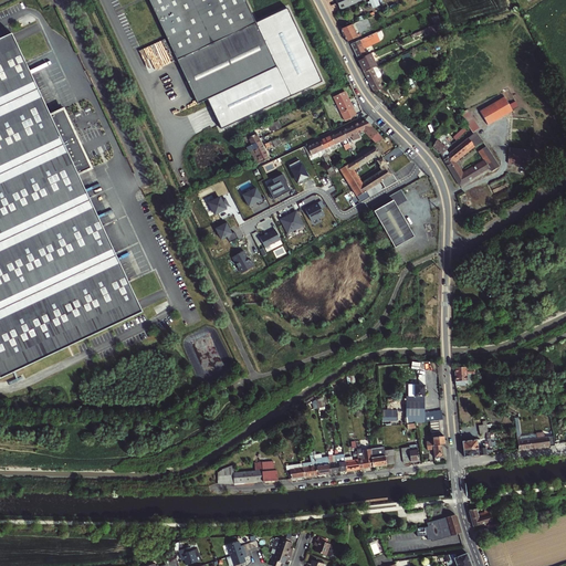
[(147,0),(197,104),(208,98),(276,66),(255,22),(244,0),(147,0)]
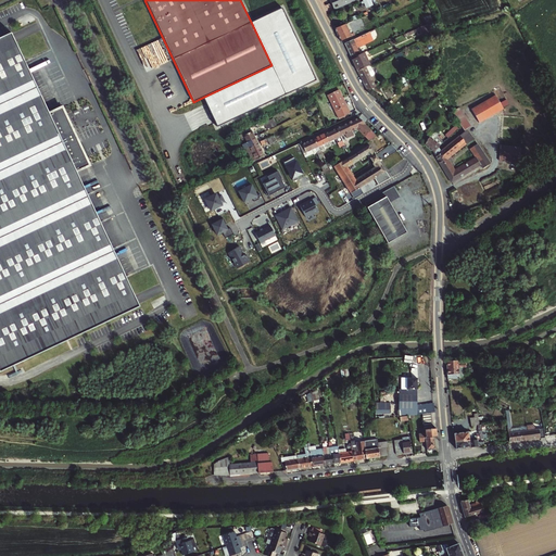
[(375,11),(369,0),(362,0),(368,13),(375,11)]
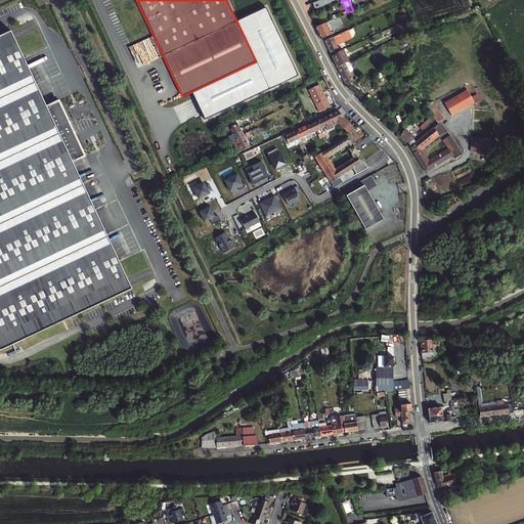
[(256,61),(192,91),(206,119),(299,76),(266,6),(236,20),(256,61)]
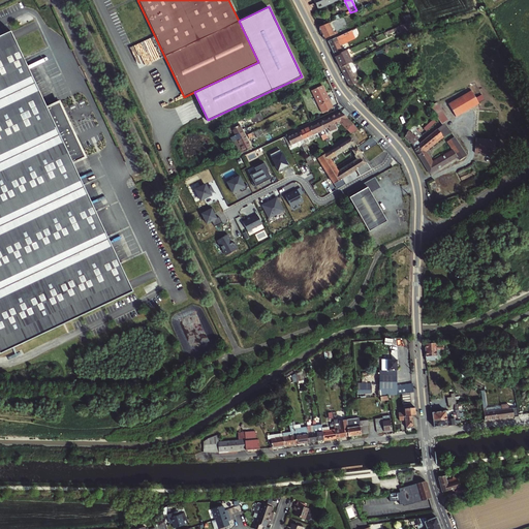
[(358,12),(356,10),(350,12),(337,19),(338,22),(358,12)]
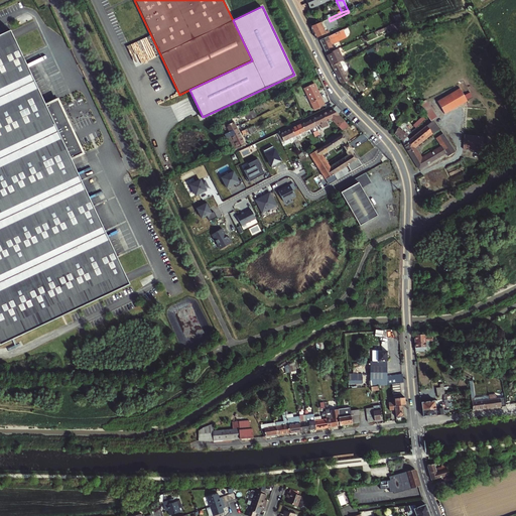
[(318,36),(327,33),(321,24),(325,23),(330,21),(329,18),(310,26),(316,37),(318,36)]
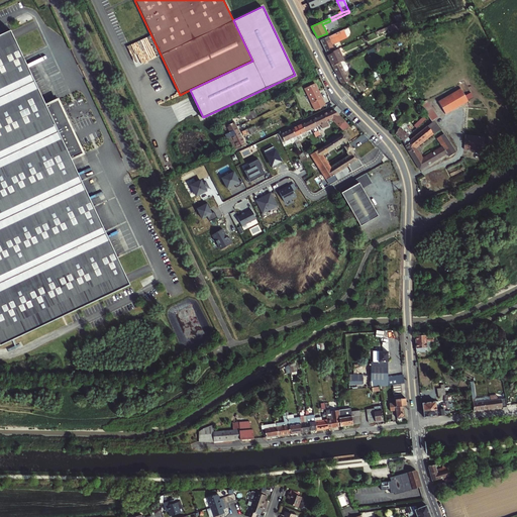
[(390,28),(394,35),(400,33),(396,25),(390,28)]
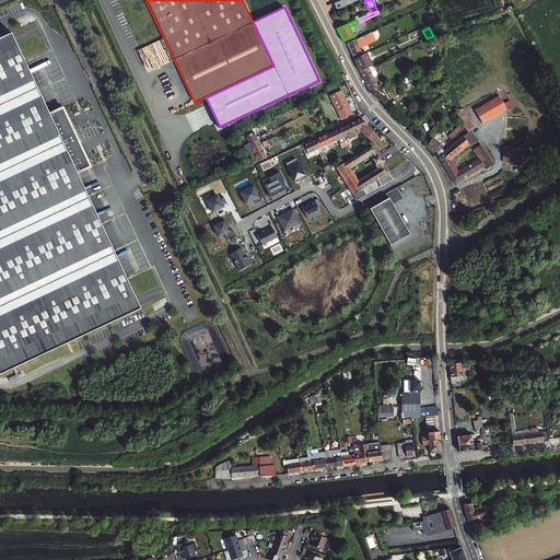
[(349,47),(373,35),(372,32),(347,44),(349,47)]
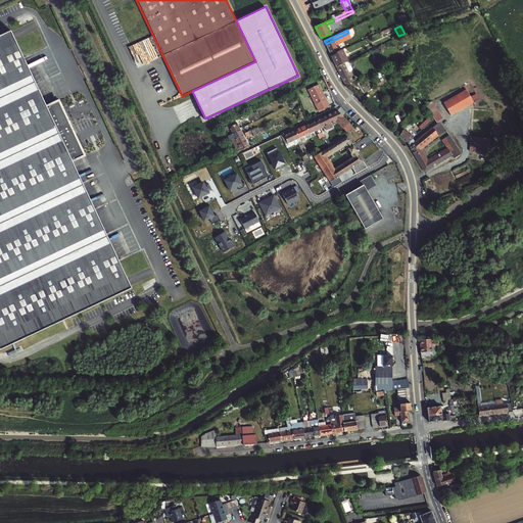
[(46,107),(10,31),(0,35),(0,348),(131,288),(73,162),(85,156),(59,101),(46,107)]
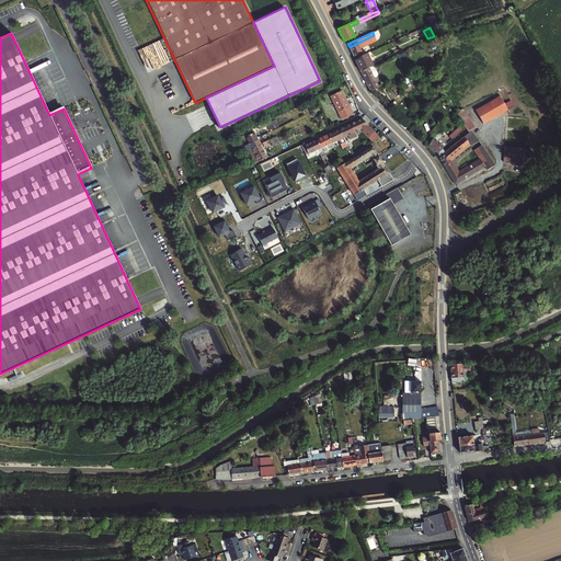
[(350,47),(355,58),(363,55),(362,50),(361,47),(377,39),(374,35),(350,47)]
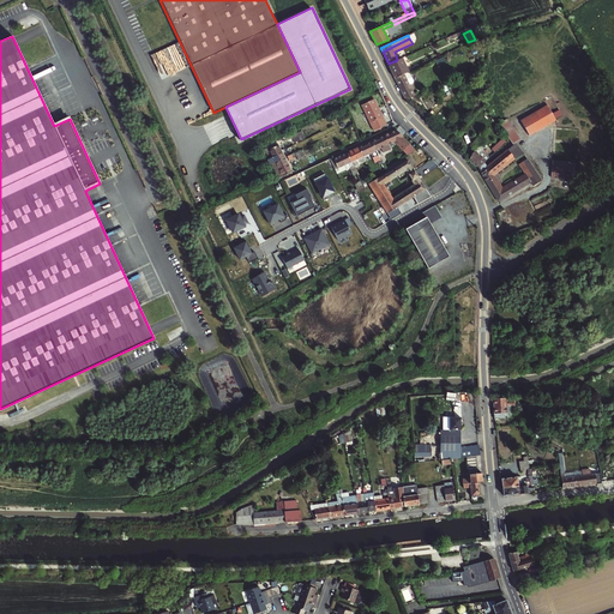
[(395,52),(396,55),(414,46),(413,43),(395,52)]
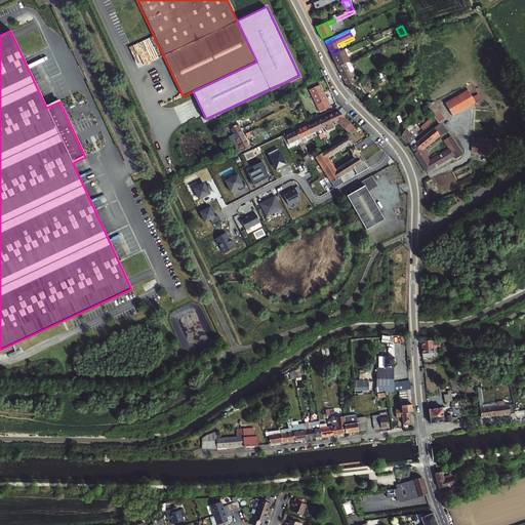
[(146,40),(130,46),(137,62),(144,58),(146,64),(154,59),(146,40)]
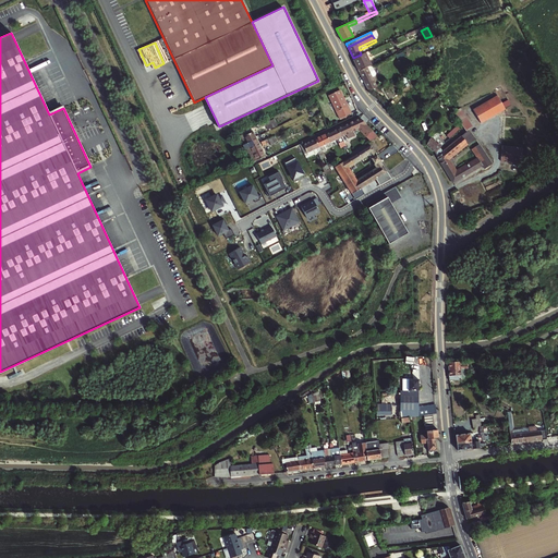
[(353,58),(359,71),(367,67),(371,64),(365,52),(361,55),(353,58)]
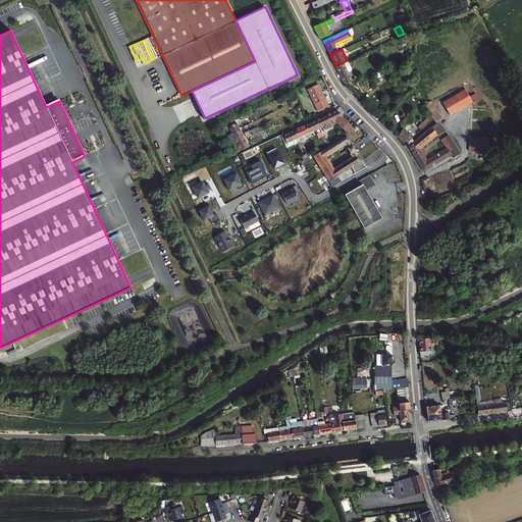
[(335,66),(340,75),(348,71),(344,62),(335,66)]
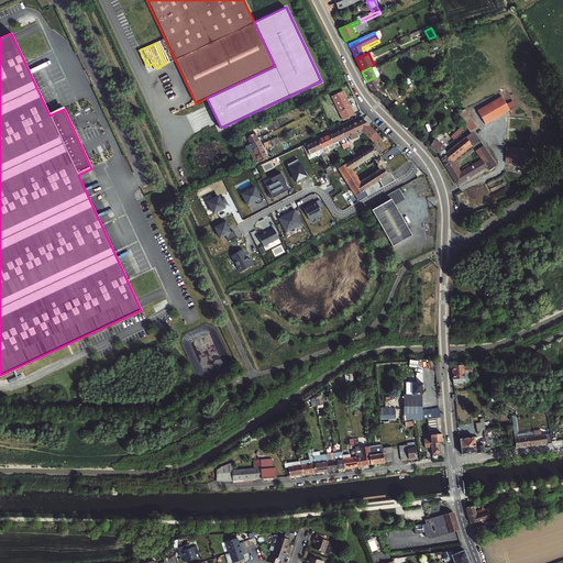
[(379,86),(375,77),(366,81),(372,91),(384,86),(383,84),(379,86)]
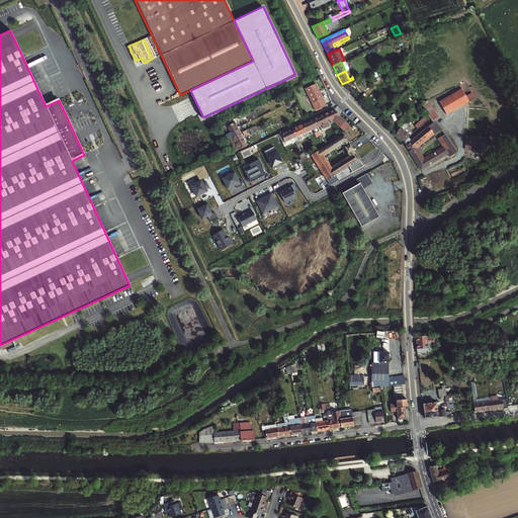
[(305,89),(315,111),(325,106),(316,84),(305,89)]
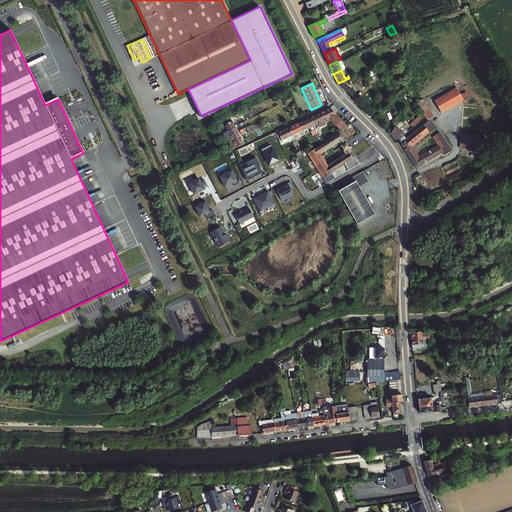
[(465,98),(471,95),(465,84),(436,99),(443,112),(466,100),(465,98)]
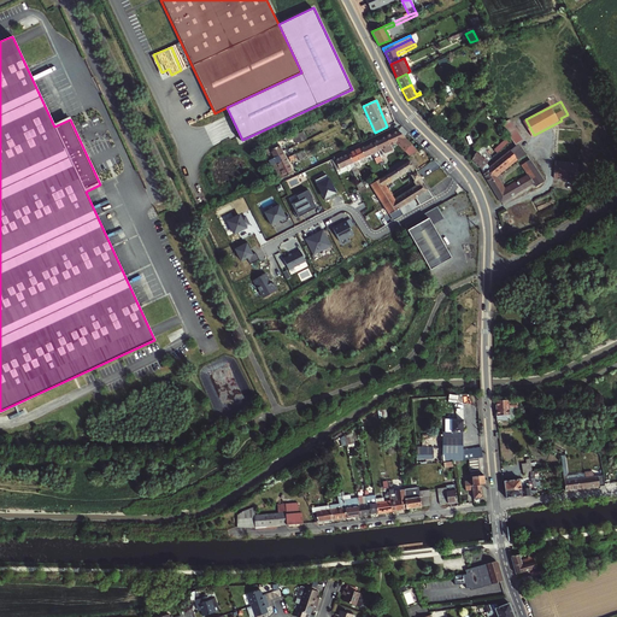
[(512,118),(506,121),(517,137),(519,141),(524,139),(512,118)]
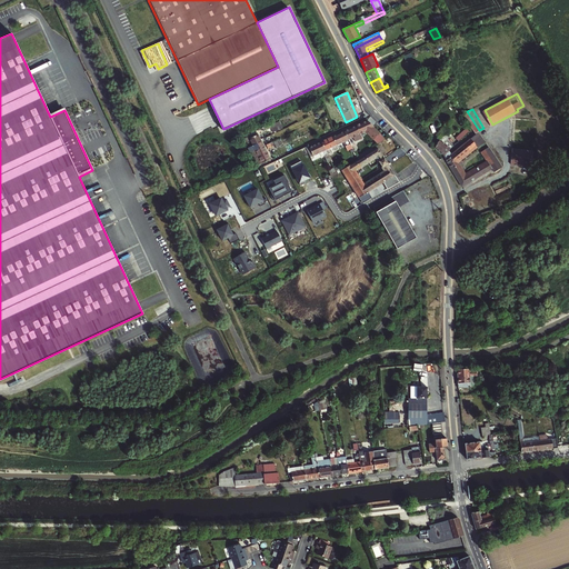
[(367,121),(345,131),(348,140),(353,138),(355,141),(361,138),(360,135),(365,132),(373,140),(380,133),(367,121)]
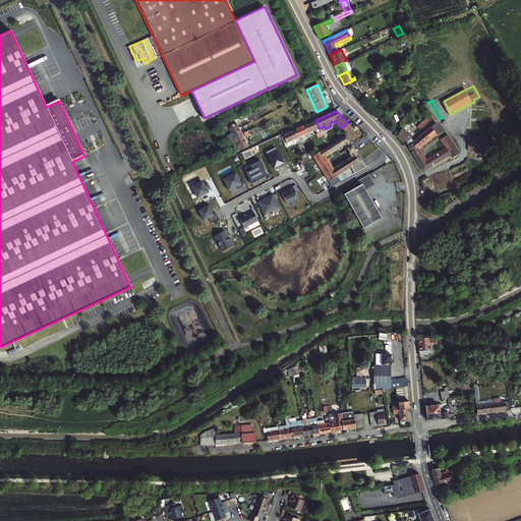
[(407,142),(414,134),(408,128),(411,125),(408,123),(411,121),(406,116),(399,123),(404,127),(401,130),(398,135),(407,142)]
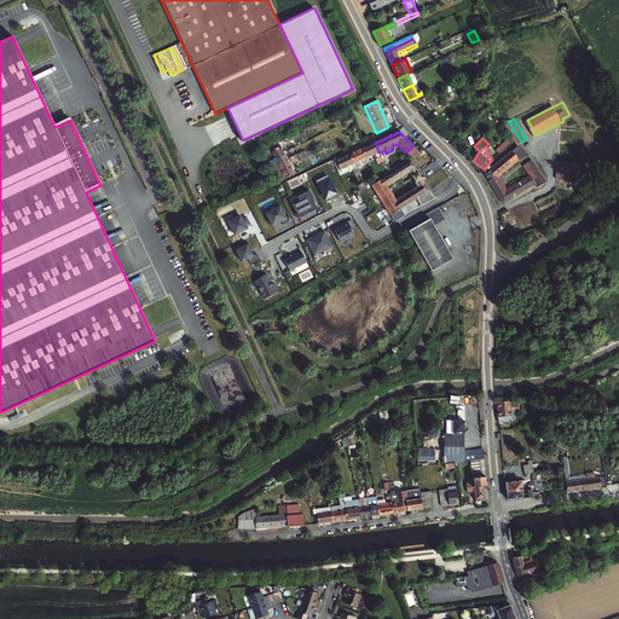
[(501,152),(512,142),(509,139),(497,149),(501,152)]
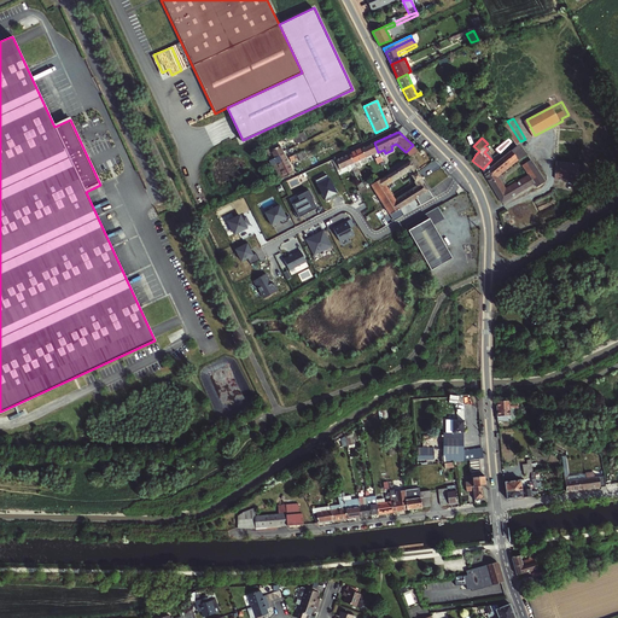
[(374,143),(362,149),(366,158),(373,155),(378,164),(383,162),(378,152),(374,143)]
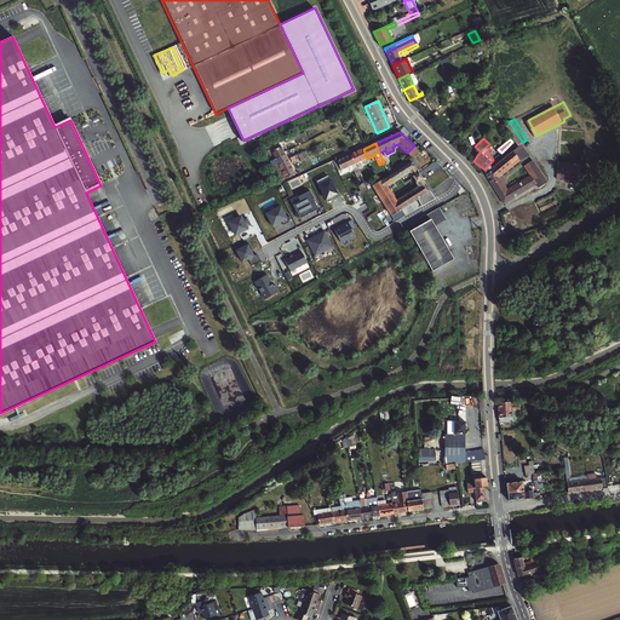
[(506,189),(498,173),(520,158),(521,160),(529,155),(522,143),(484,171),(486,176),(504,204),(537,184),(539,188),(547,183),(533,160),(524,165),(532,176),(506,189)]
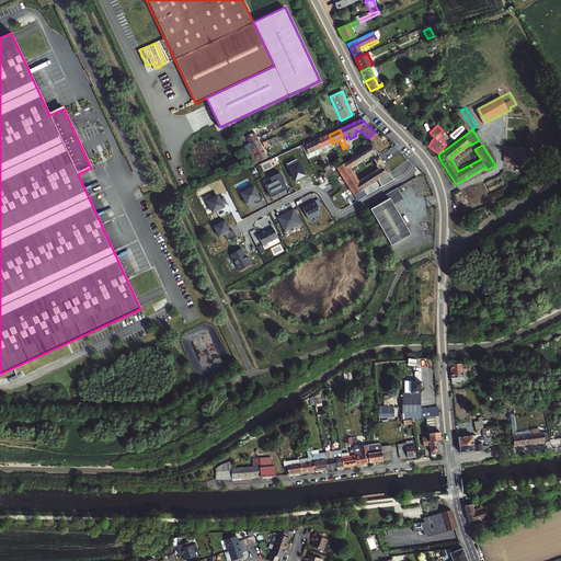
[(240,137),(244,145),(255,138),(251,130),(240,137)]
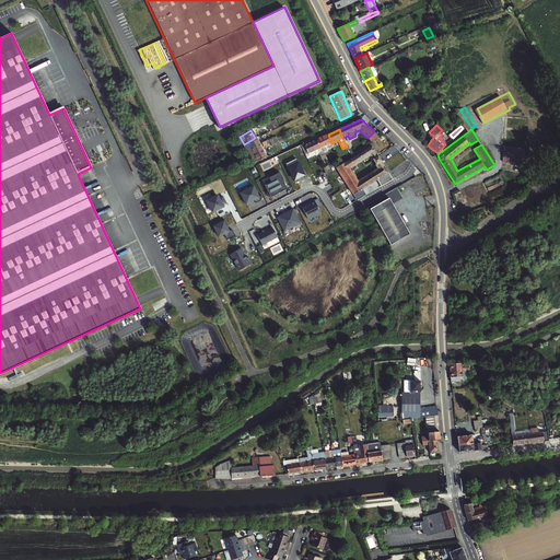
[(316,140),(319,148),(331,143),(328,135),(316,140)]
